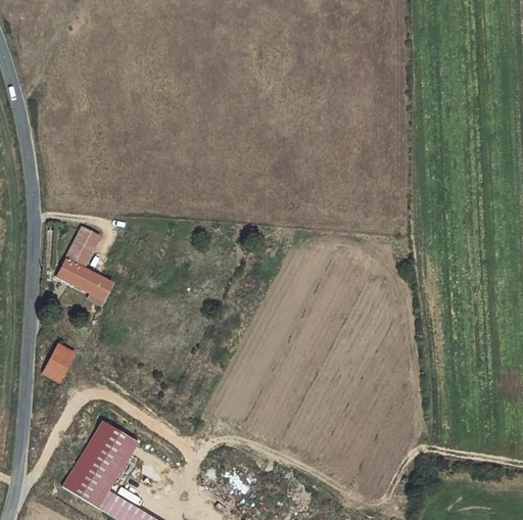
[(82,225),(64,256),(83,266),(99,234),(82,225)]
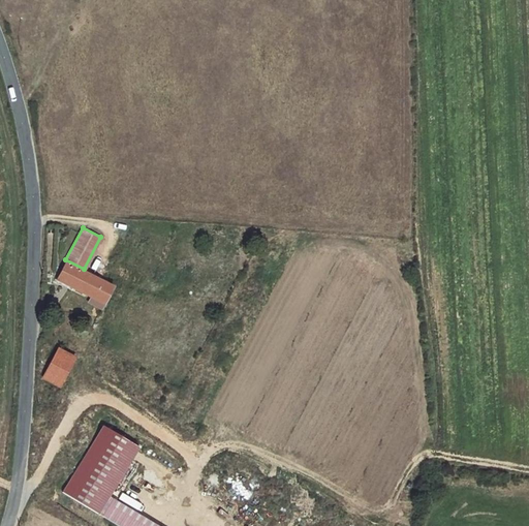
[(104,301),(114,284),(84,269),(65,259),(56,279),(62,282),(63,280),(72,284),(92,295),(104,301)]
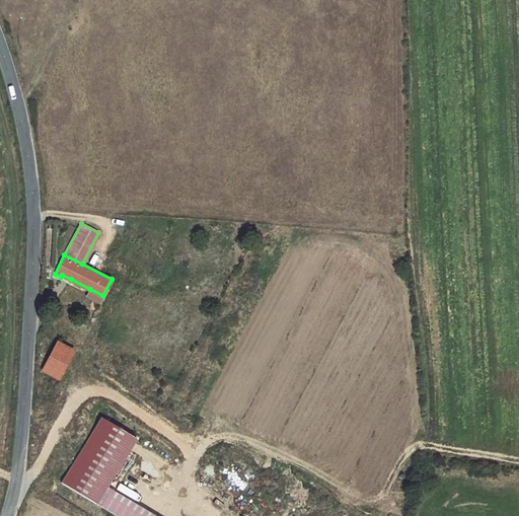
[(102,295),(90,289),(87,294),(99,300),(102,295)]
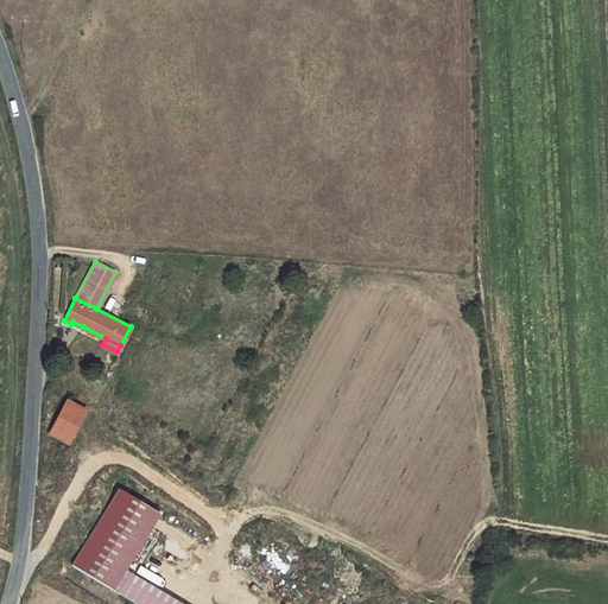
[(68,442),(86,408),(67,398),(49,431),(68,442)]
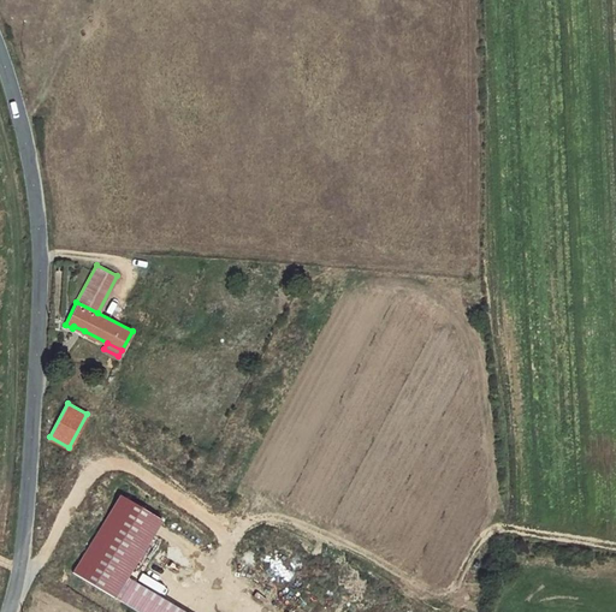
[(183,611),(128,578),(163,522),(119,495),(72,574),(135,611),(183,611)]
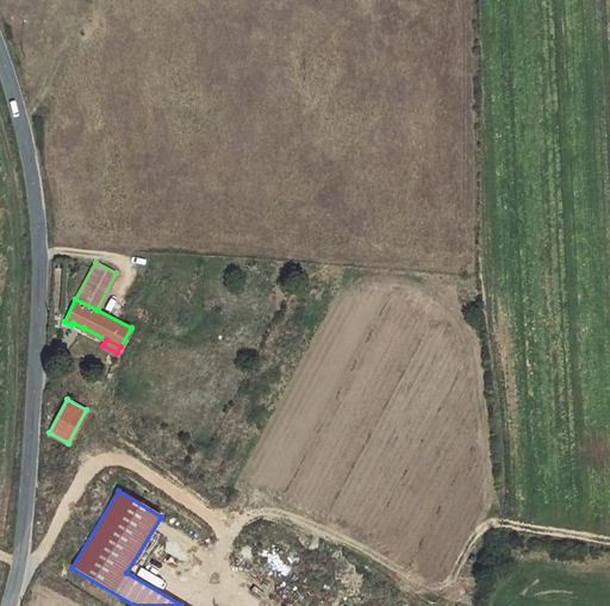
All buildings are outlined.
